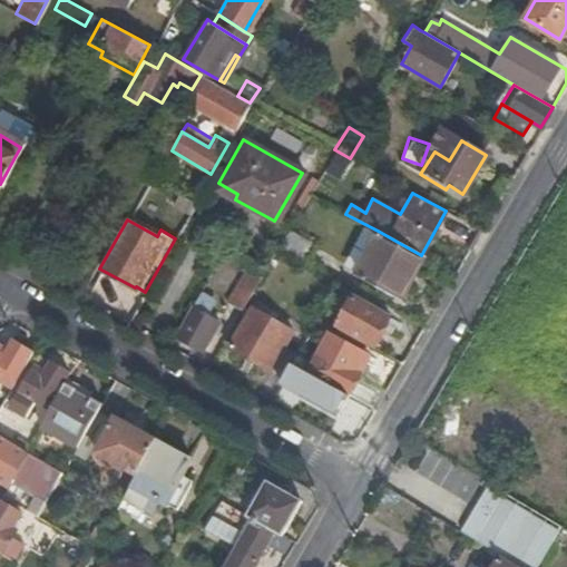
[(313,244),(287,230),(277,245),(305,260),(313,244)]
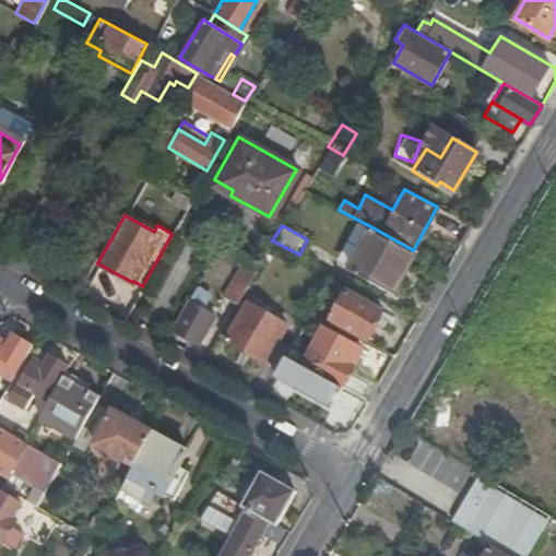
[(413,250),(370,226),(346,269),(389,293),(413,250)]
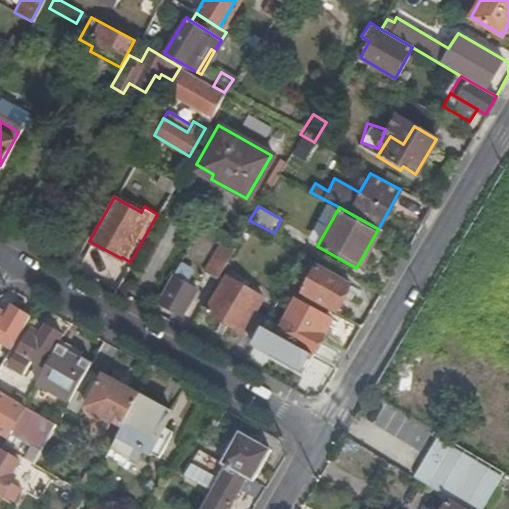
[(203,270),(216,277),(219,272),(226,259),(234,247),(221,239),(203,270)]
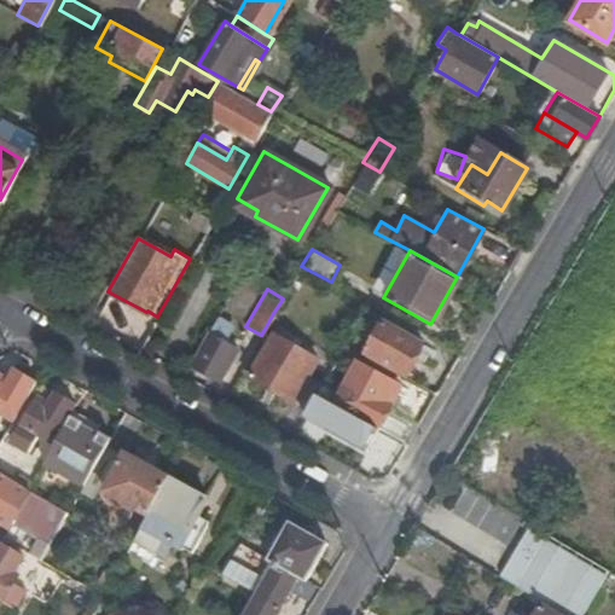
[(282,318),(273,313),(265,329),(273,334),(282,318)]
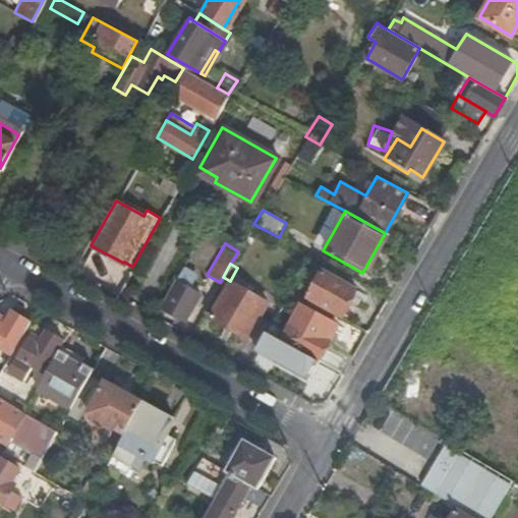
[(194,275),(183,268),(161,307),(185,321),(199,294),(187,287),(194,275)]
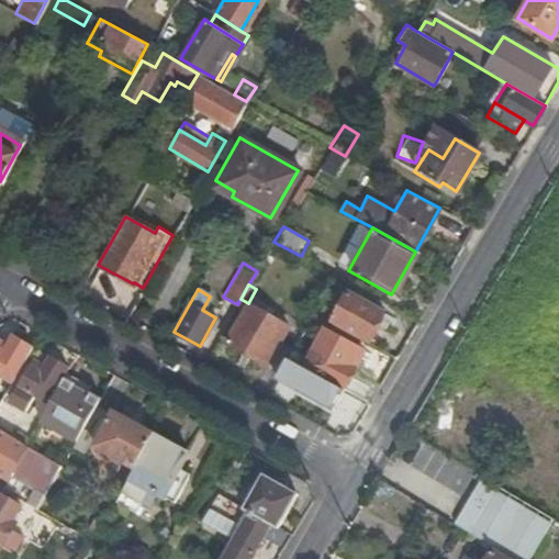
[(383,313),(348,293),(332,321),(368,342),(383,313)]
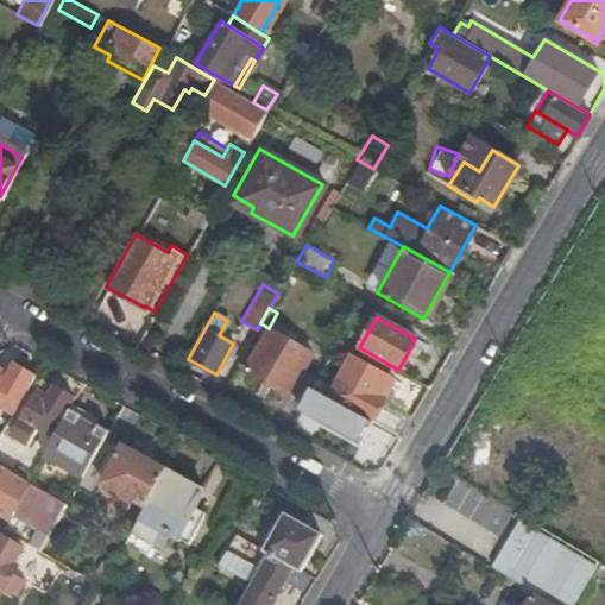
[(309,352),(269,328),(245,370),(287,394),(309,352)]
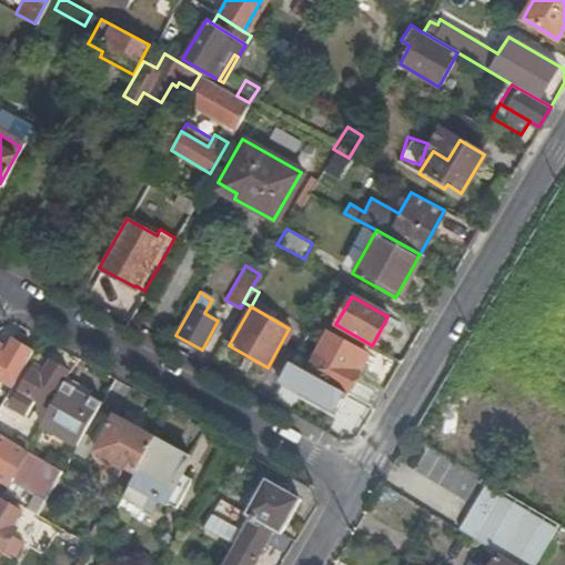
[(315,315),(309,326),(319,332),(325,321),(315,315)]
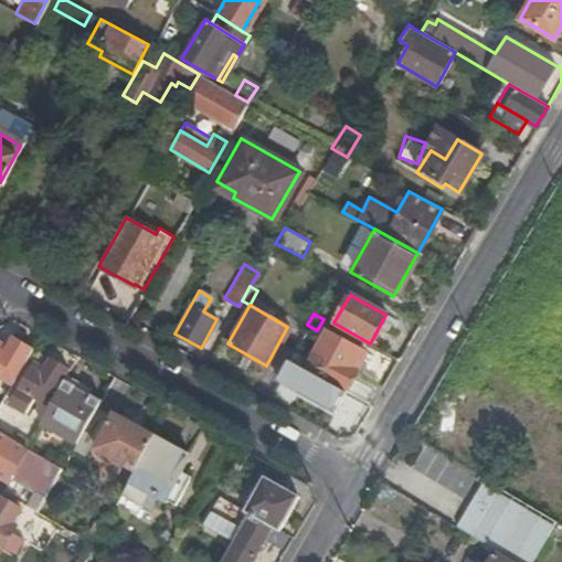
[(345,389),(354,369),(348,367),(352,359),(358,349),(324,330),(304,366),(345,389)]
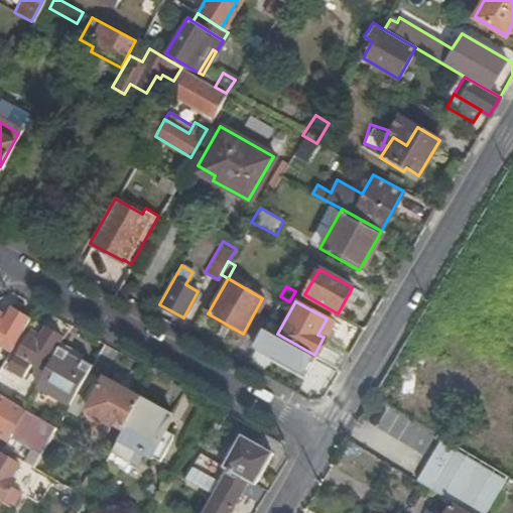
[(9,351),(29,317),(10,306),(4,315),(0,312),(0,345),(9,351)]
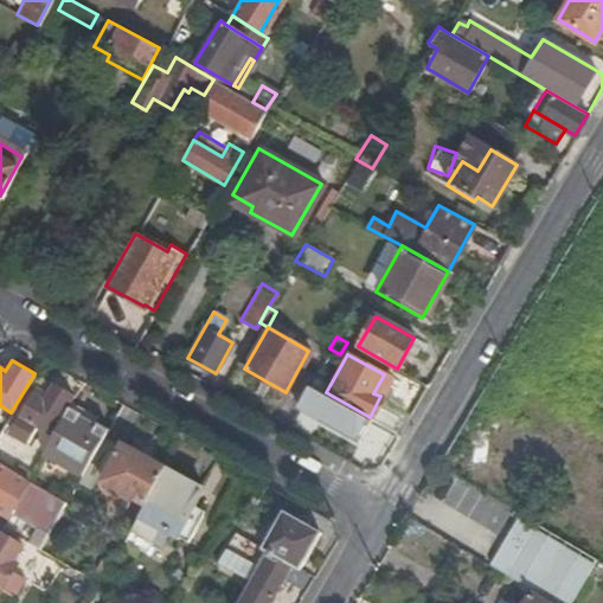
[(71,395),(51,384),(45,395),(36,389),(10,432),(25,442),(34,425),(47,432),(71,395)]
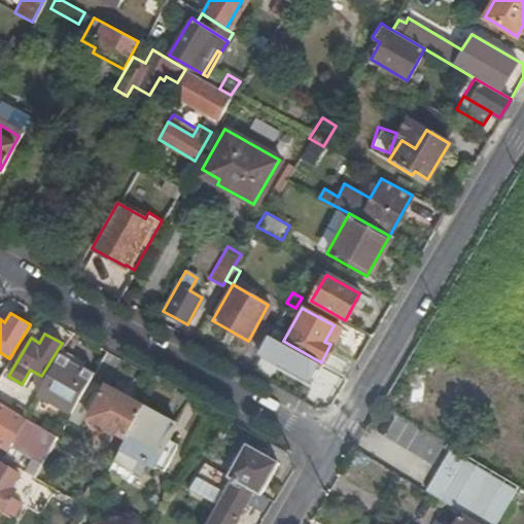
[(324,342),(330,344),(335,338),(328,335),(324,342)]
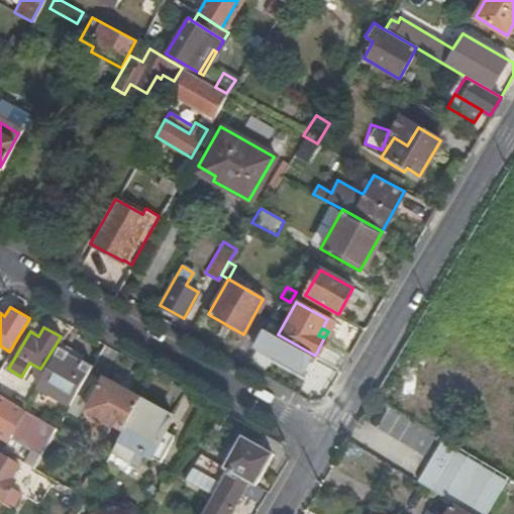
[(67,351),(58,345),(34,386),(69,404),(86,373),(87,373),(91,366),(81,360),(80,362),(66,353),(67,351)]
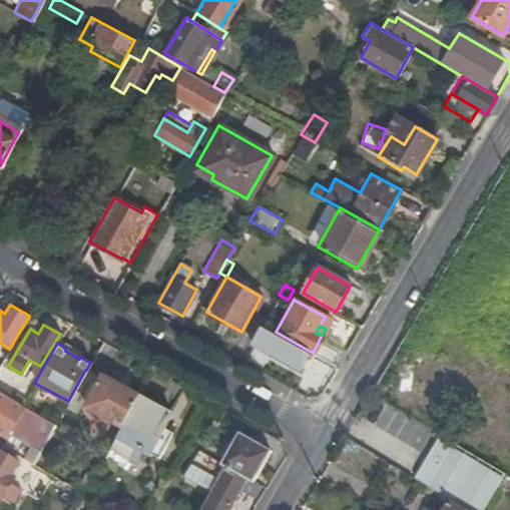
[(85,370),(68,401),(65,407),(75,412),(80,402),(86,405),(86,406),(122,427),(137,400),(85,370)]
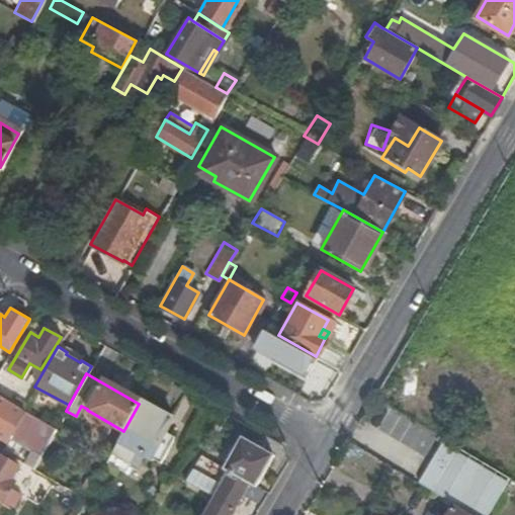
[(0,436),(6,440),(20,418),(32,425),(33,424),(38,427),(43,421),(21,408),(0,396),(0,436)]
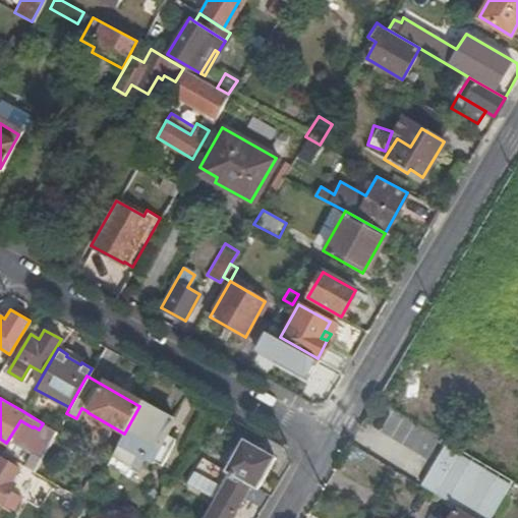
[(139,406),(124,434),(112,456),(139,470),(146,457),(162,466),(170,450),(161,445),(167,434),(175,419),(141,401),(139,406)]
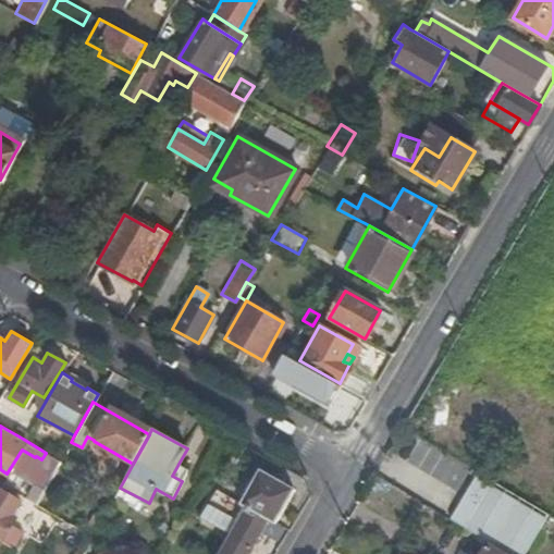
[(172,476),(182,481),(188,469),(179,464),(172,476)]
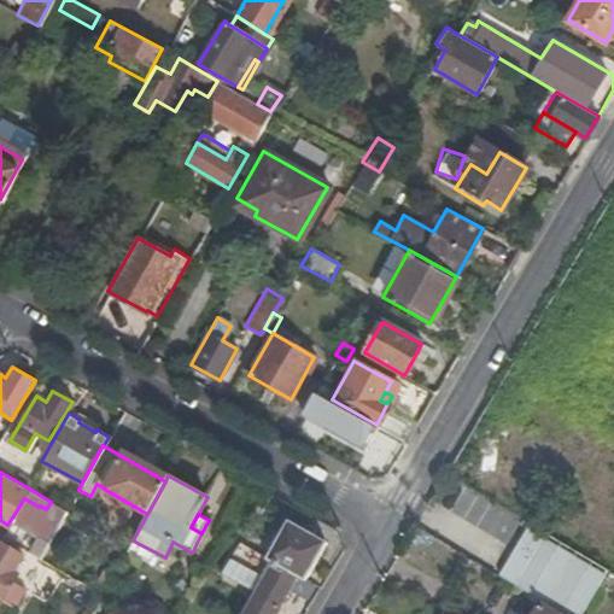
[(298,573),(305,577),(326,539),(288,519),(268,556),(238,541),(221,572),(256,592),(274,561),(298,573)]
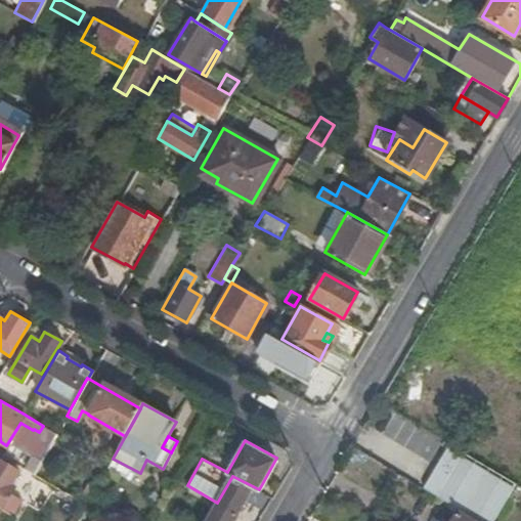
[(508,478),(448,442),(421,486),(477,520),(489,520),(514,482),(508,478)]
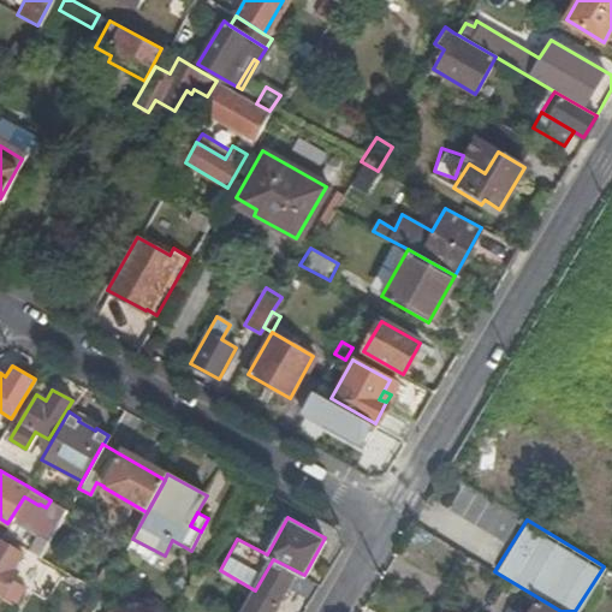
[(0,599),(11,580),(6,576),(19,552),(0,540),(0,599)]
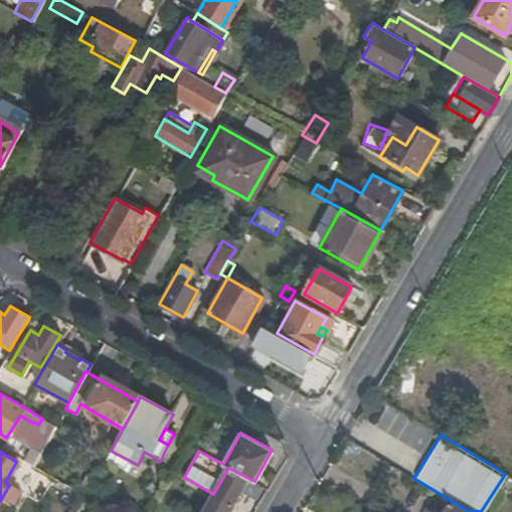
[(202,511),(229,511),(248,478),(228,468),(213,494),(202,511)]
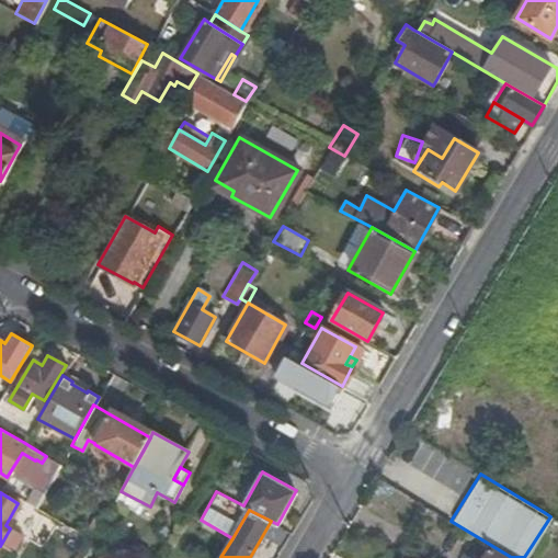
[(0,557),(6,557),(10,551),(0,546),(0,557)]
